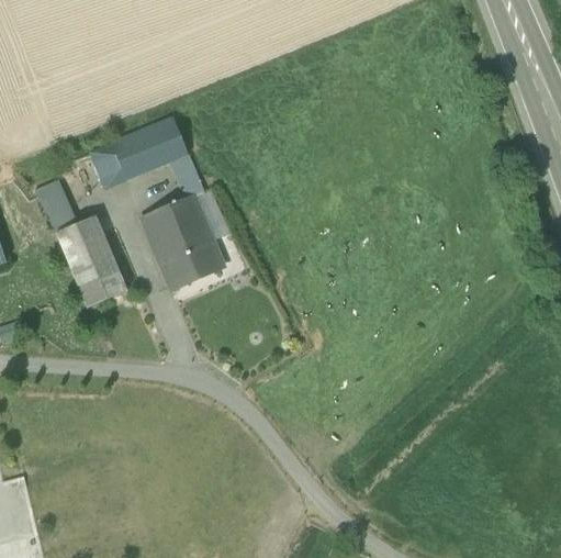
[(174,119),(111,143),(126,179),(189,154),(174,119)]
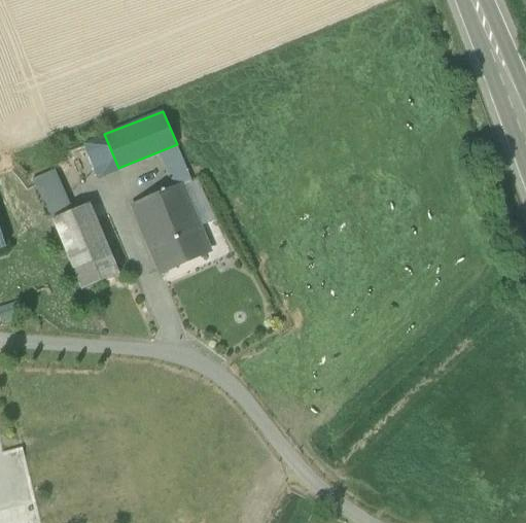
[(104,134),(85,142),(100,176),(118,168),(104,134)]
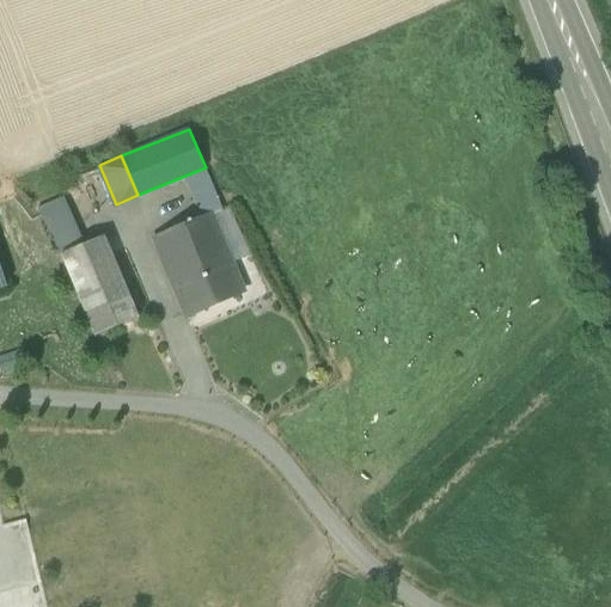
[(104,234),(83,244),(62,196),(40,207),(62,253),(96,333),(139,316),(104,234)]
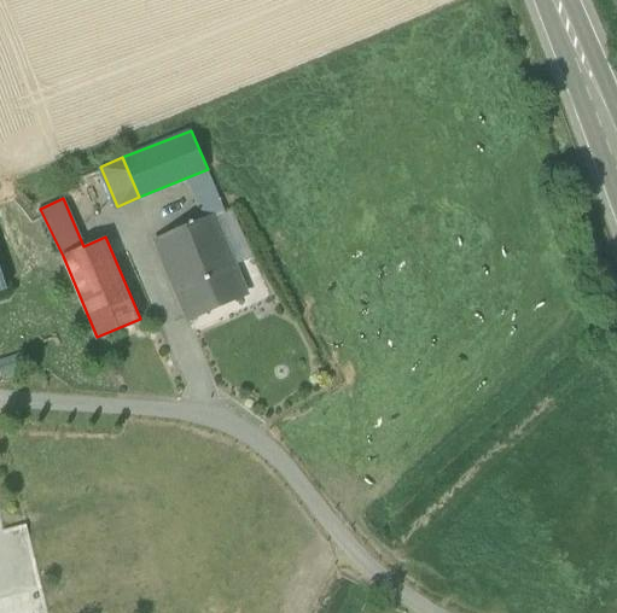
[(222,210),(156,238),(168,268),(187,261),(195,279),(233,262),(233,263),(244,260),(231,227),(222,210)]
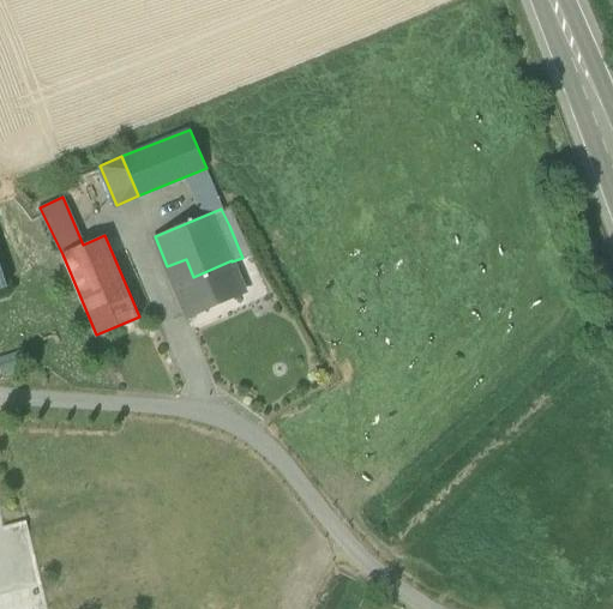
[(232,260),(193,277),(186,259),(167,266),(187,314),(244,289),(232,261),(232,260)]
